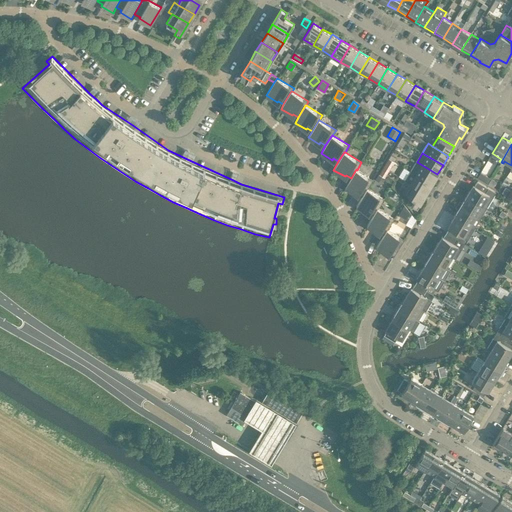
[(394,161),(389,158),(384,167),(389,170),(394,161)]
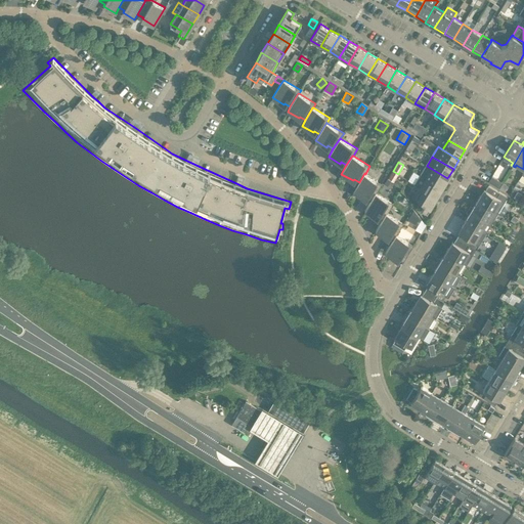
[(447,178),(427,166),(421,175),(442,187),(447,178)]
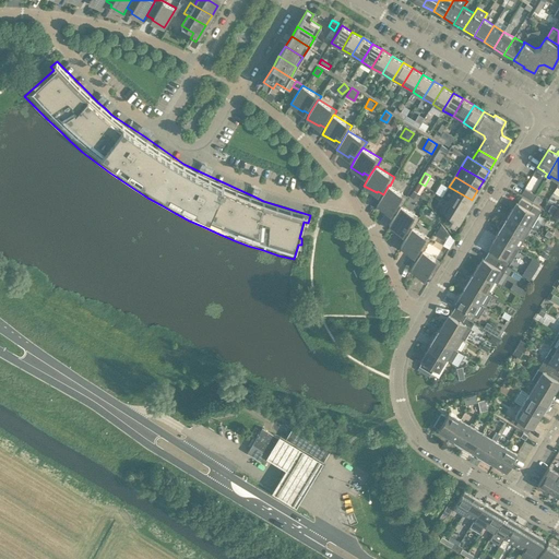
[(419,182),(415,190),(420,193),(425,186),(419,182)]
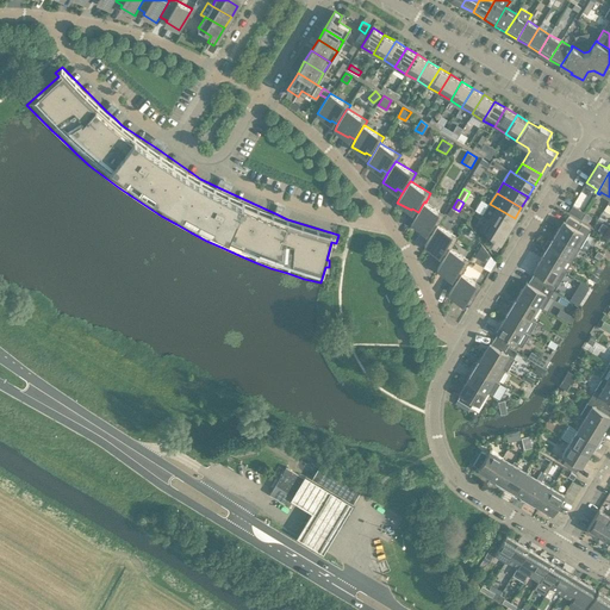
[(444,215),(425,203),(424,201),(418,212),(411,223),(425,231),(427,229),(433,232),(437,224),(439,224),(444,215)]
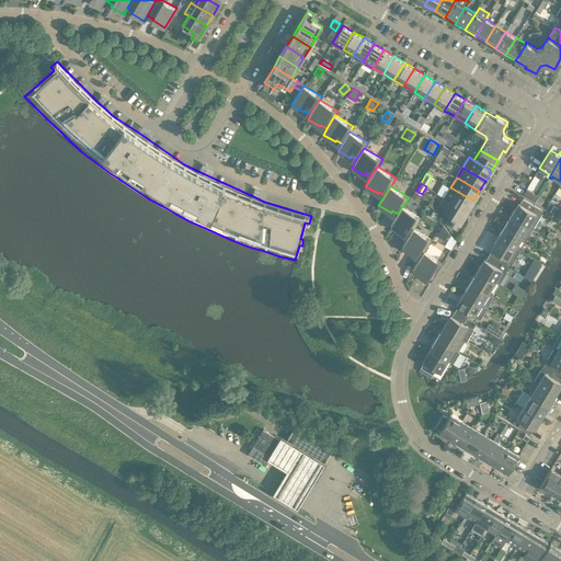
[(473,201),(450,187),(445,197),(449,201),(467,212),(473,201)]
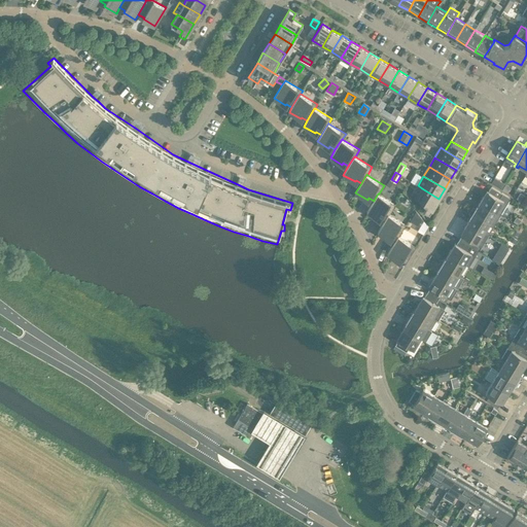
[(502,189),(505,183),(495,177),(491,182),(502,189)]
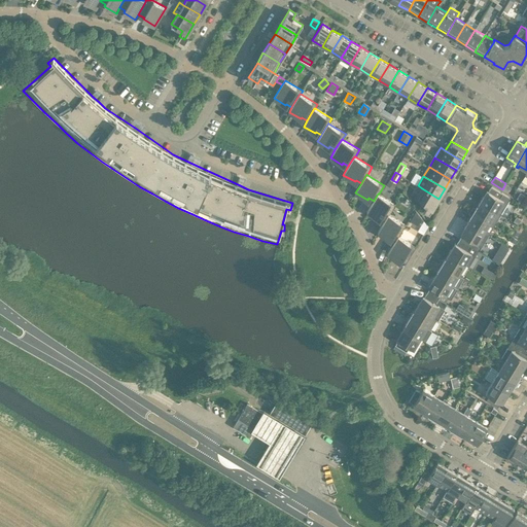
[(387,184),(394,188),(397,183),(390,179),(387,184)]
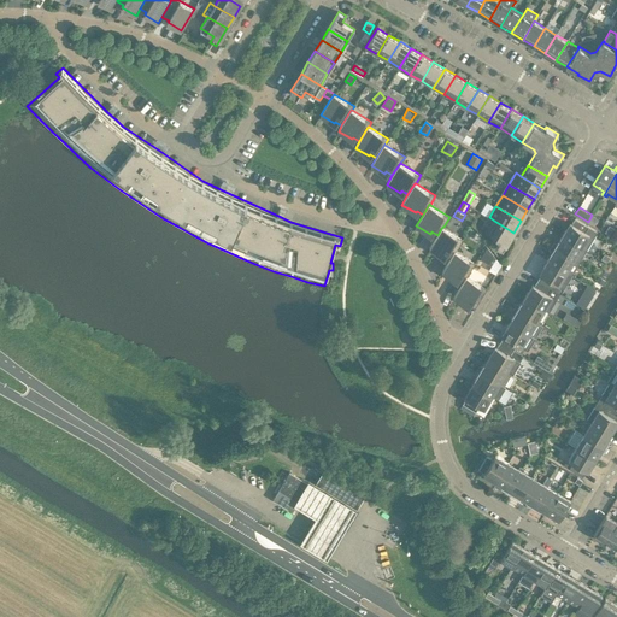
[(592,215),(588,222),(594,225),(598,218),(592,215)]
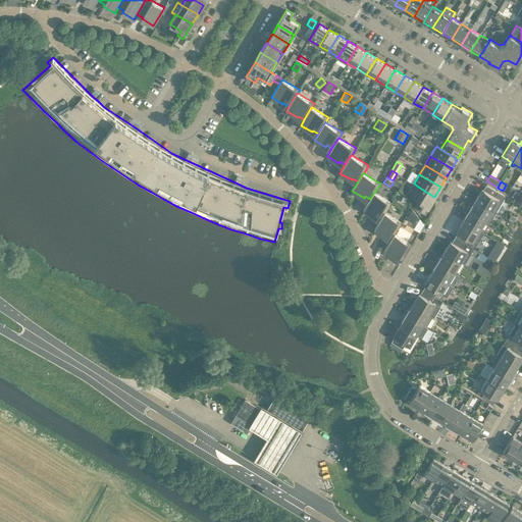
[(486,184),(483,189),(482,189),(476,199),(497,212),(506,196),(486,184)]
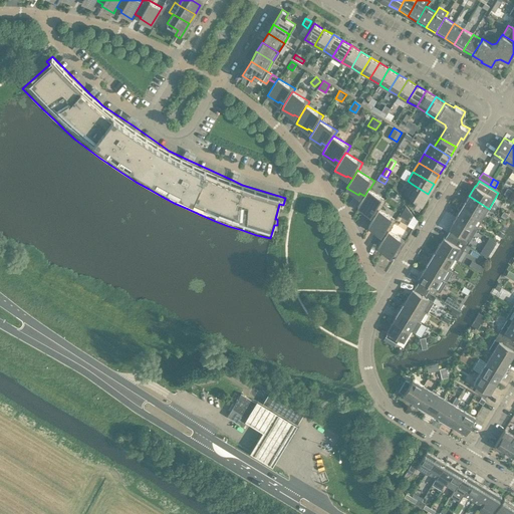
[(414,205),(419,208),(428,194),(412,184),(406,194),(416,200),(413,205),(414,206),(414,205)]
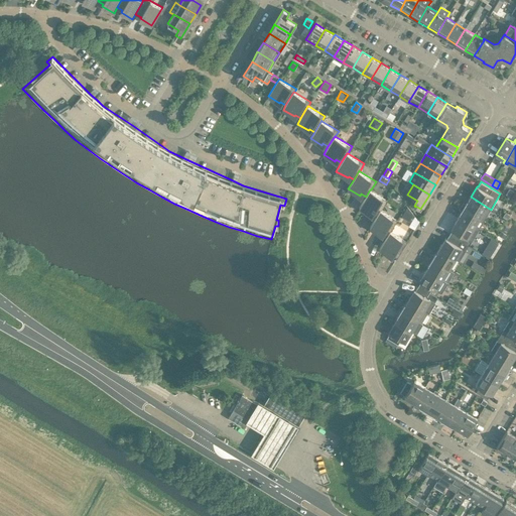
[(510,187),(506,194),(512,198),(515,191),(510,187)]
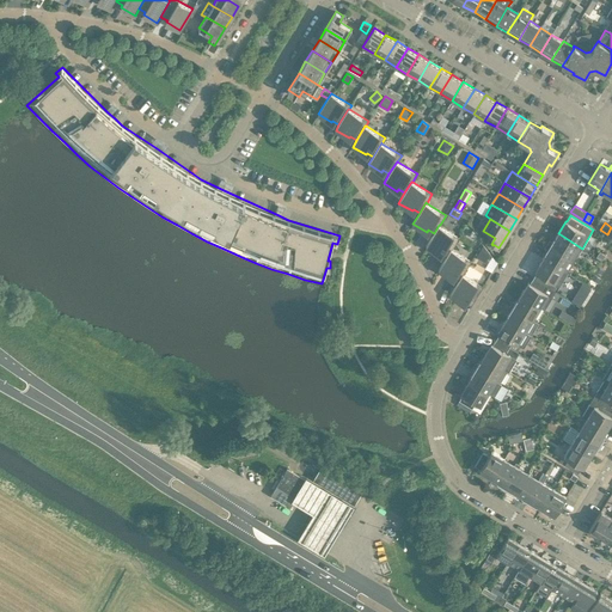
[(459,237),(440,225),(439,225),(434,233),(426,246),(440,255),(441,252),(447,256),(452,249),(459,237)]
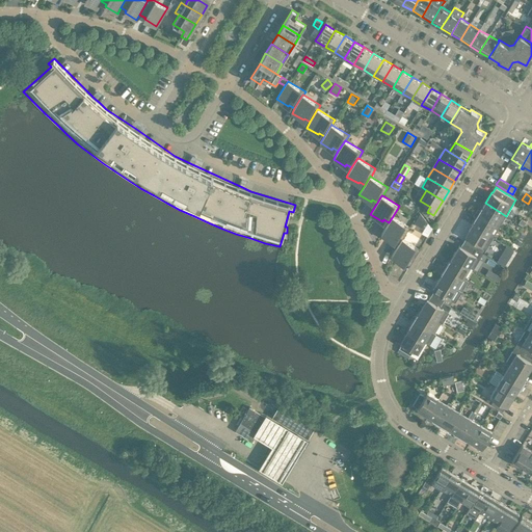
[(478,208),(476,212),(478,213),(500,227),(506,216),(485,203),(481,210),(478,208)]
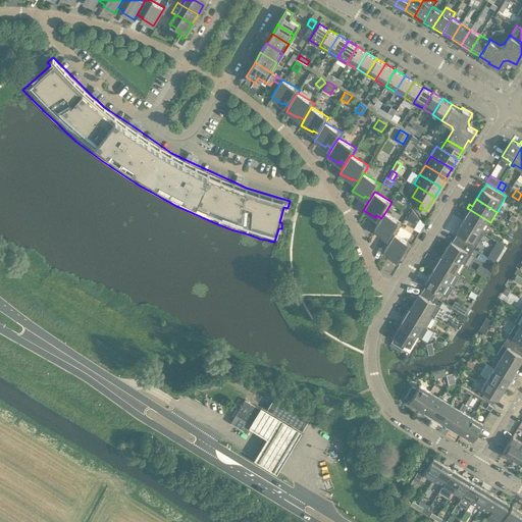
[(467,213),(463,220),(484,232),(490,222),(469,209),(467,208),(464,211),(467,213)]
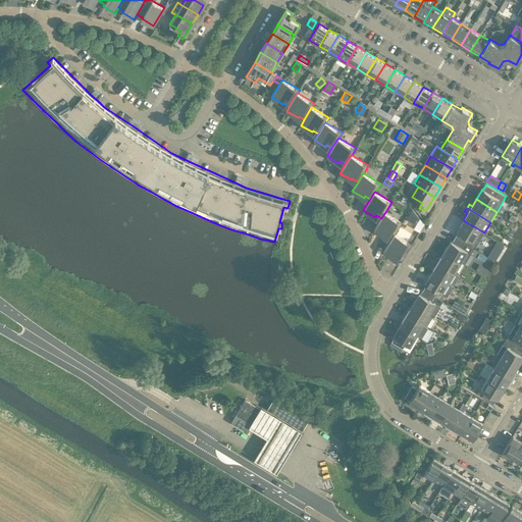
[(413,209),(408,217),(417,223),(420,217),(413,209)]
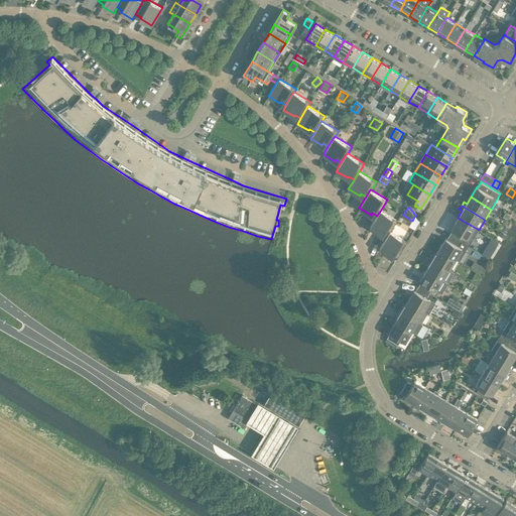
[(398,220),(381,210),(377,216),(370,228),(381,234),(382,233),(387,236),(390,231),(391,231),(398,220)]
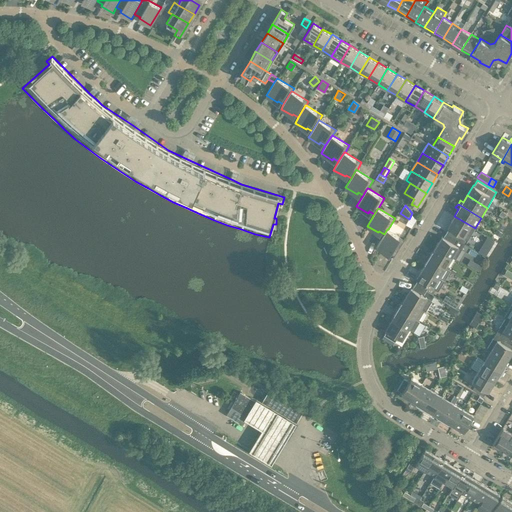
[(448,226),(449,227),(447,232),(466,244),(475,228),(454,216),(448,226)]
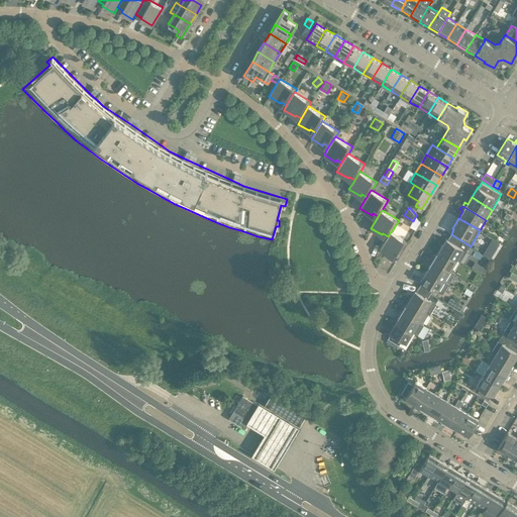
[(397,260),(408,241),(392,231),(391,231),(388,236),(380,249),(392,256),(393,254),(398,257),(397,260)]
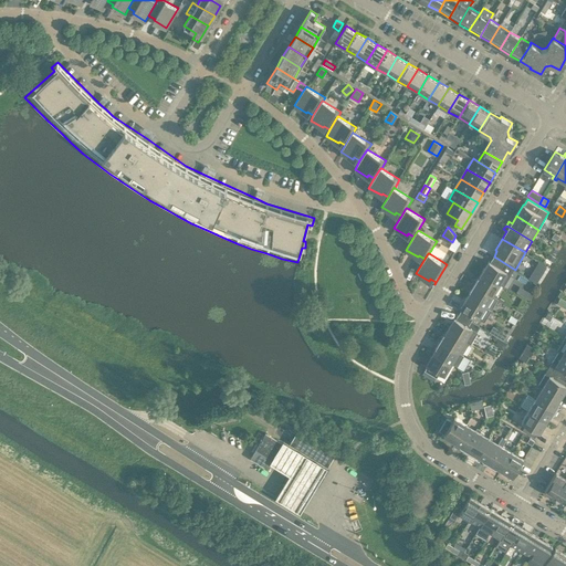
[(494,257),(490,261),(489,261),(481,273),(500,283),(504,286),(515,270),(494,257)]
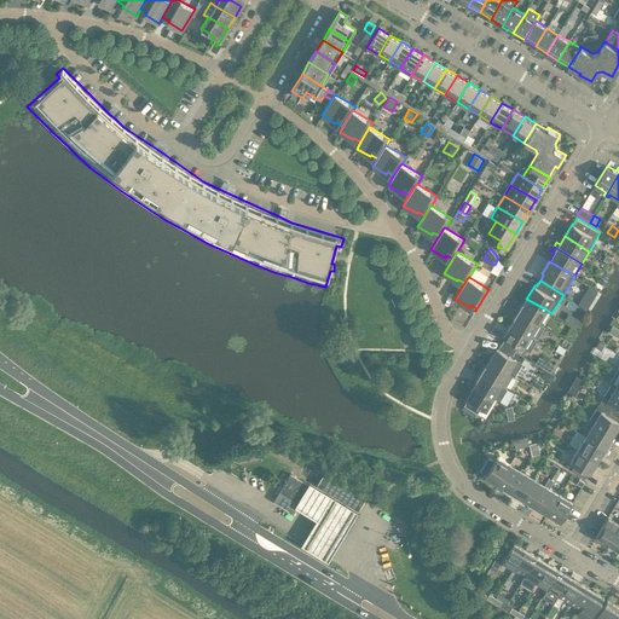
[(519,305),(516,308),(519,311),(542,324),(543,322),(541,320),(547,310),(526,299),(521,306),(519,305)]
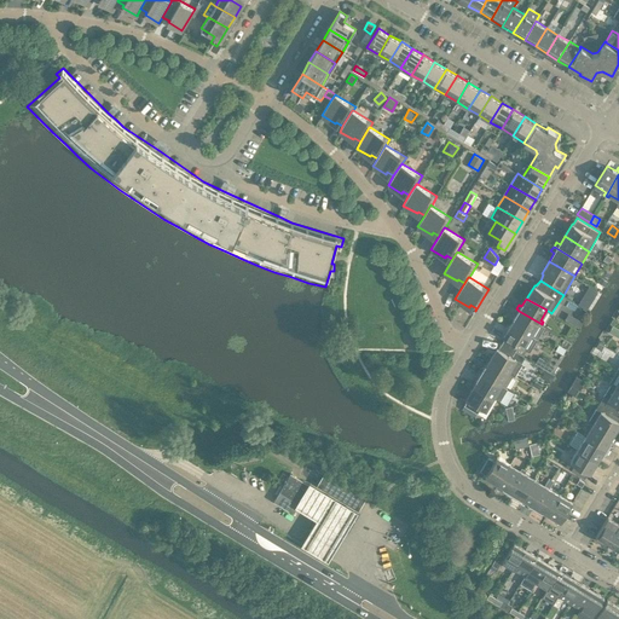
[(516,314),(512,323),(531,335),(538,339),(545,327),(542,324),(519,311),(516,308),(513,312),(516,314)]
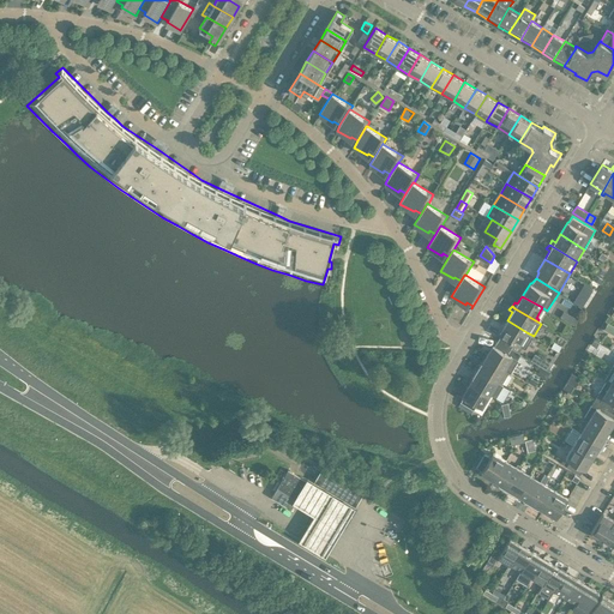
[(572,315),(569,321),(575,325),(578,319),(572,315)]
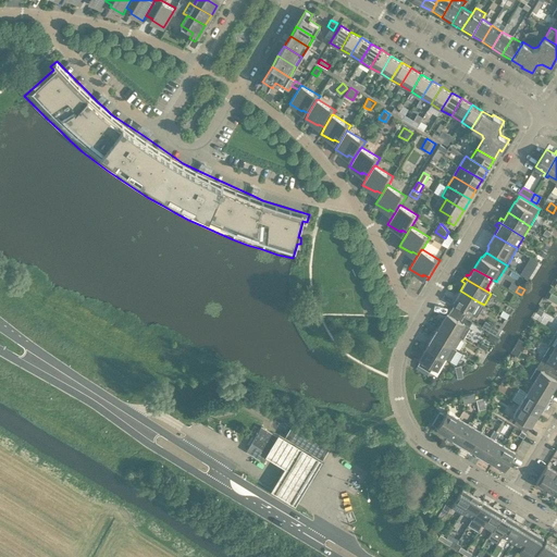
[(478,301),(460,291),(454,302),(455,302),(453,309),(463,316),(467,310),(477,317),(484,305),(478,301)]
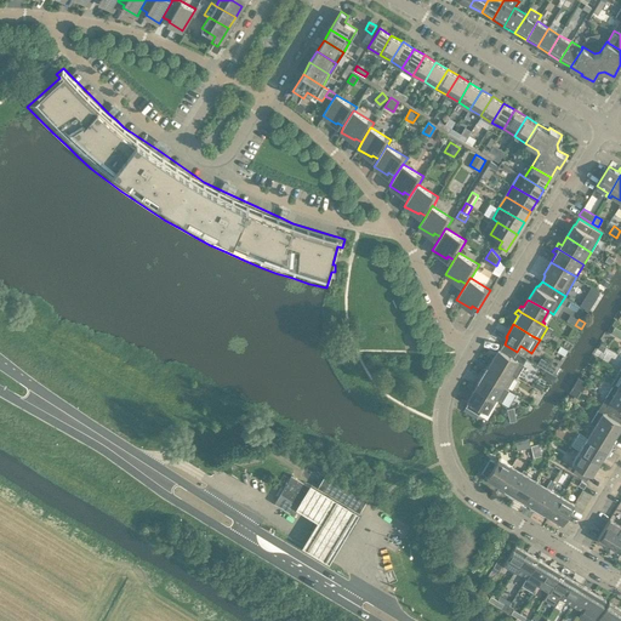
[(505,345),(500,349),(499,348),(490,362),(516,376),(518,377),(525,365),(524,364),(528,358),(505,345)]
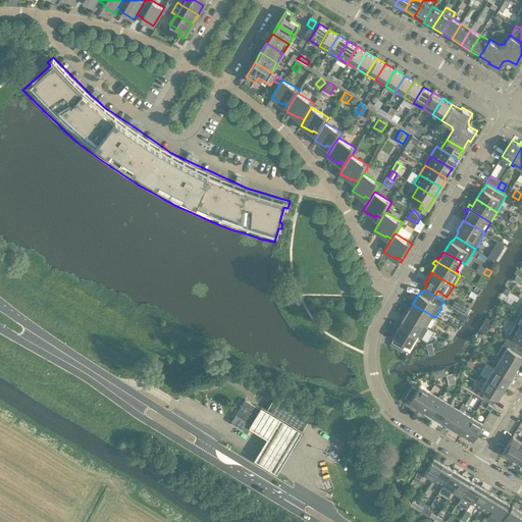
[(471,290),(469,295),(475,298),(478,294),(471,290)]
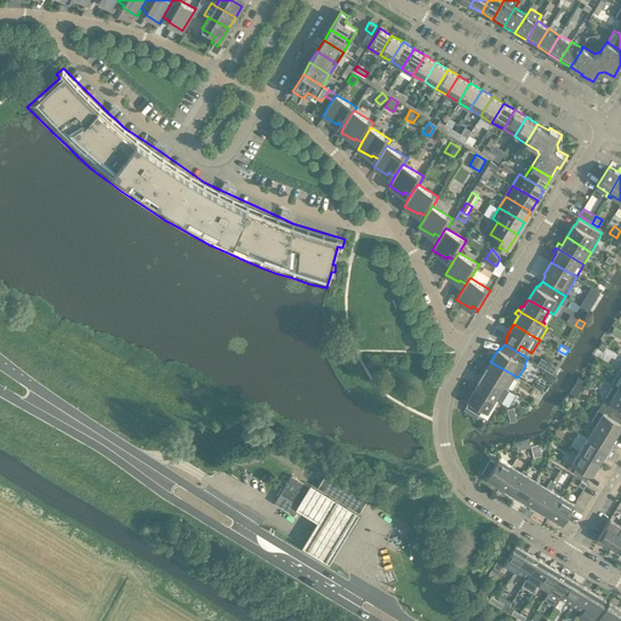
[(541,357),(537,364),(545,368),(548,362),(541,357)]
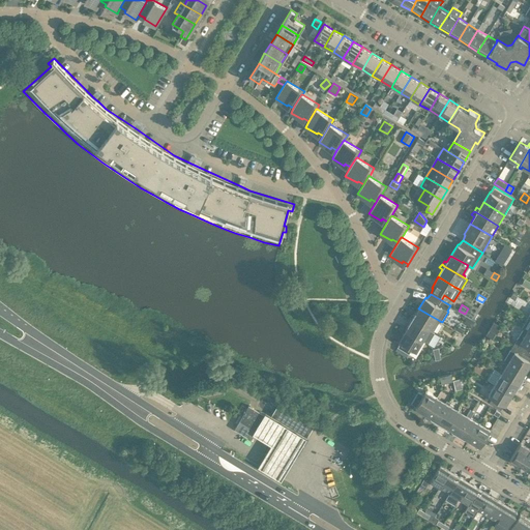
[(440,321),(418,308),(414,316),(412,314),(410,318),(412,319),(430,329),(434,332),(440,321)]
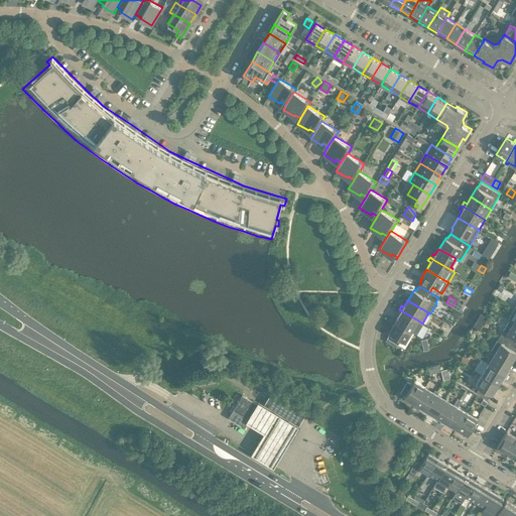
[(399,313),(395,320),(411,331),(418,320),(401,310),(399,309),(396,312),(399,313)]
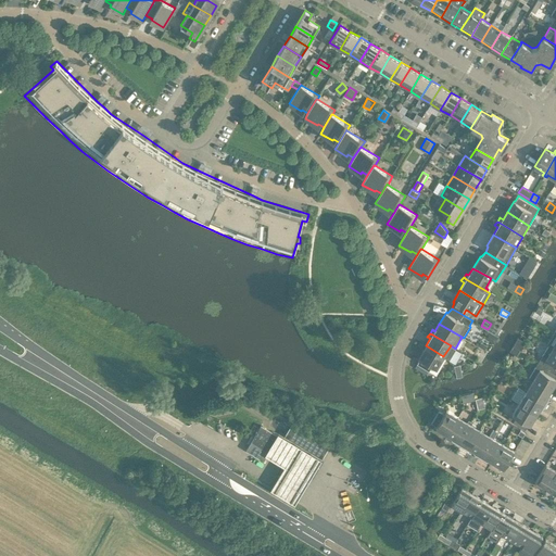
[(520,350),(526,342),(518,338),(514,345),(520,350)]
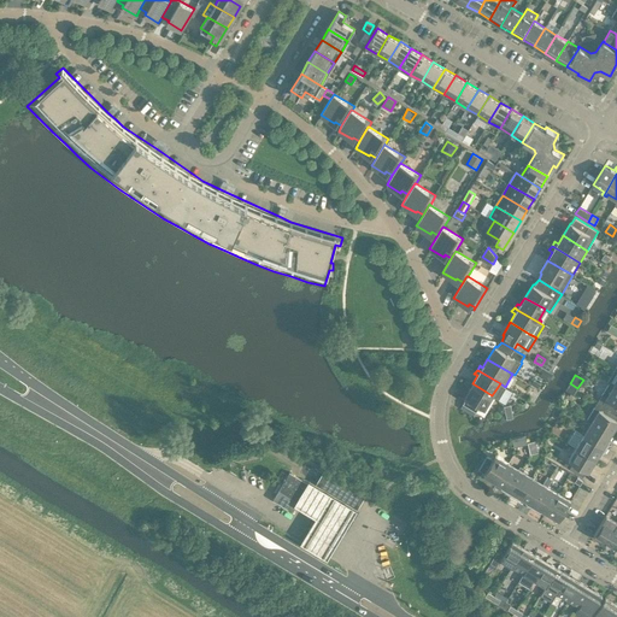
[(616,386),(613,385),(610,382),(601,395),(606,398),(603,404),(616,411),(616,386)]
